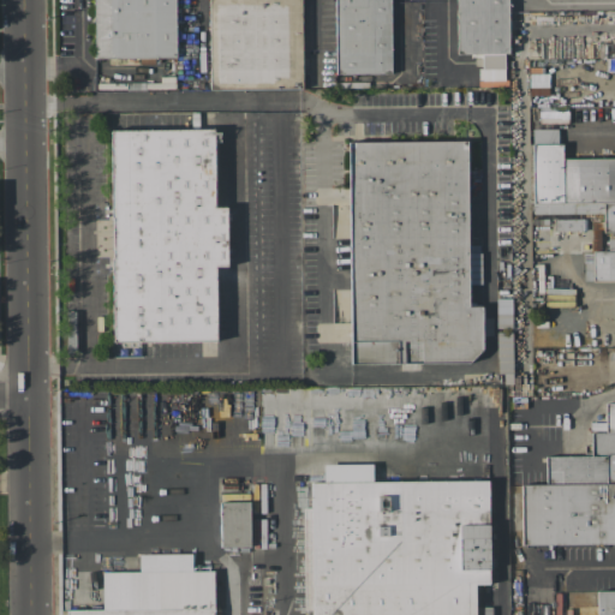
[(95,0),(175,0),(177,58),(96,58),(95,0)]
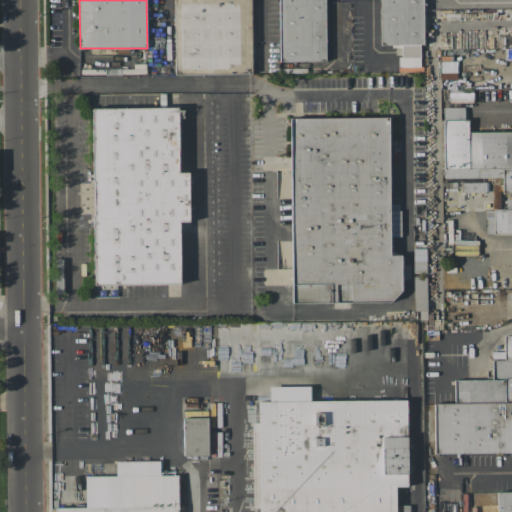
[(175,0),(251,0),(252,74),(176,74),(175,0)]
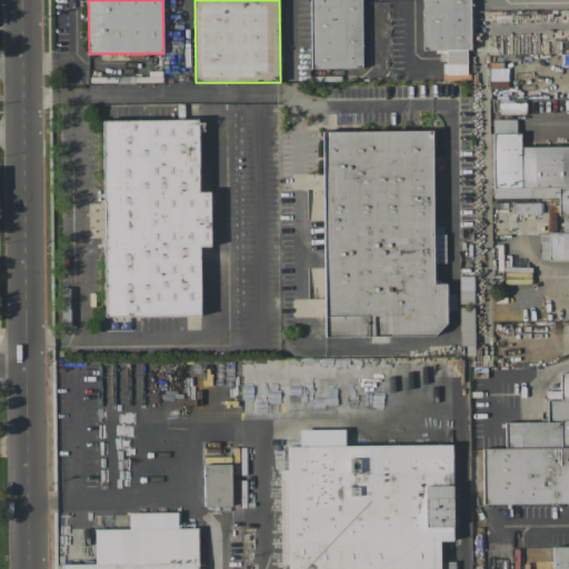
[(310,0),(361,0),(362,68),(311,68),(310,0)]
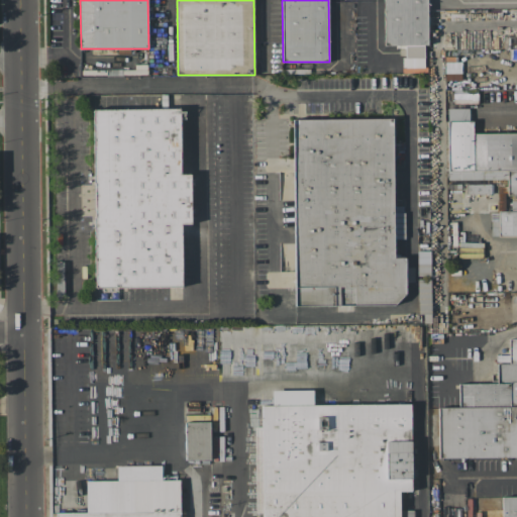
[(427,0),(428,44),(425,44),(425,68),(407,68),(406,44),(385,44),(385,0),(427,0)]
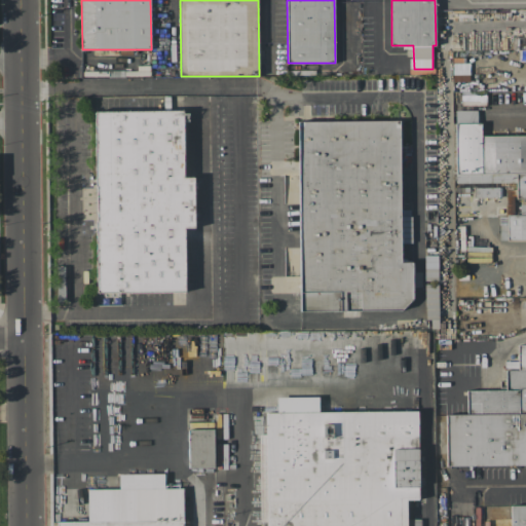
[(452,64),(453,81),(468,81),(468,63),(452,64)]
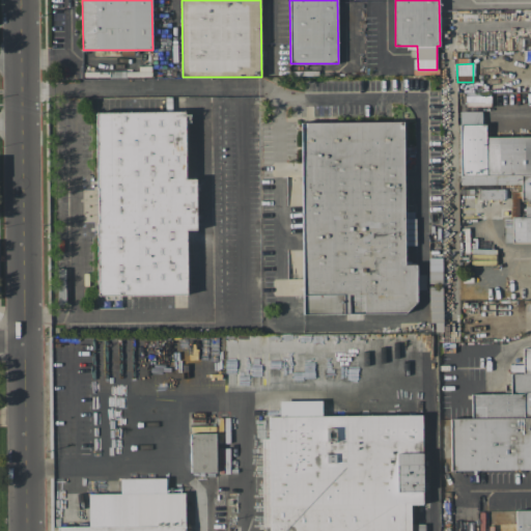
[(465,106),(490,106),(491,92),(466,92),(465,106)]
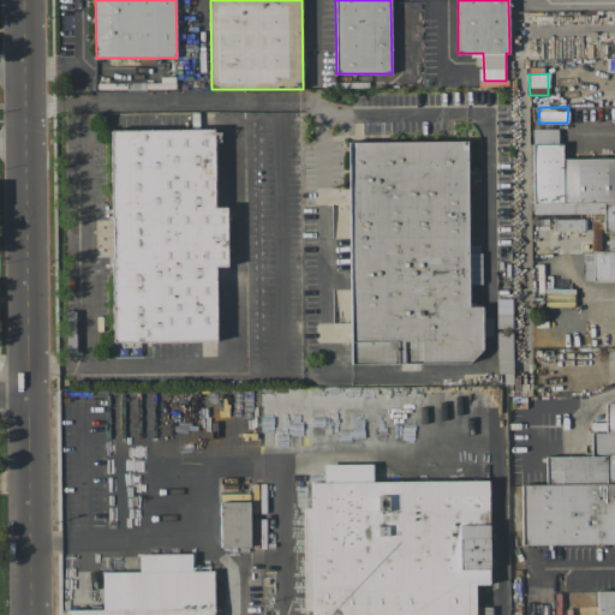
[(112,130),(214,129),(215,208),(227,208),(228,266),(216,266),(218,341),(114,342),(112,130)]
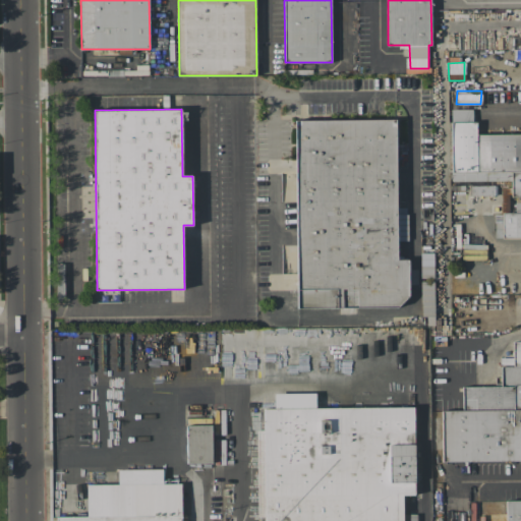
[(295,120),(396,119),(398,259),(409,259),(409,295),(398,306),(297,308),(295,120)]
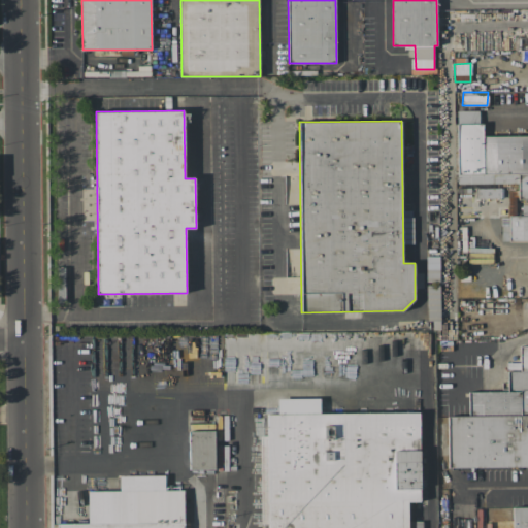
[(458,124),(483,123),(483,136),(527,135),(527,198),(519,199),(519,173),(459,174),(458,124)]
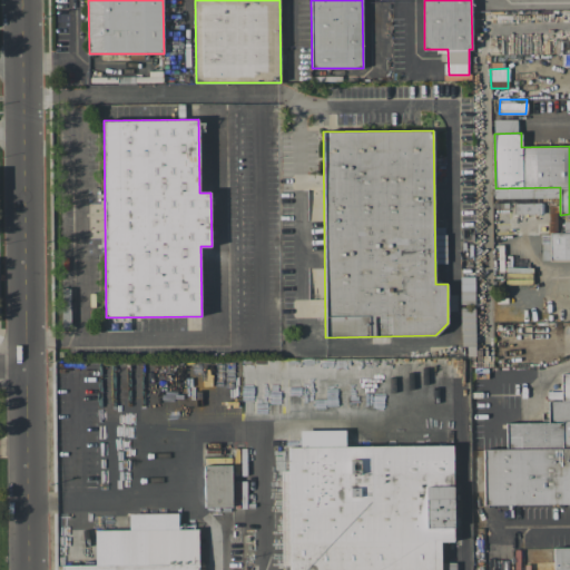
[(550,233),(569,232),(569,259),(551,261),(550,233)]
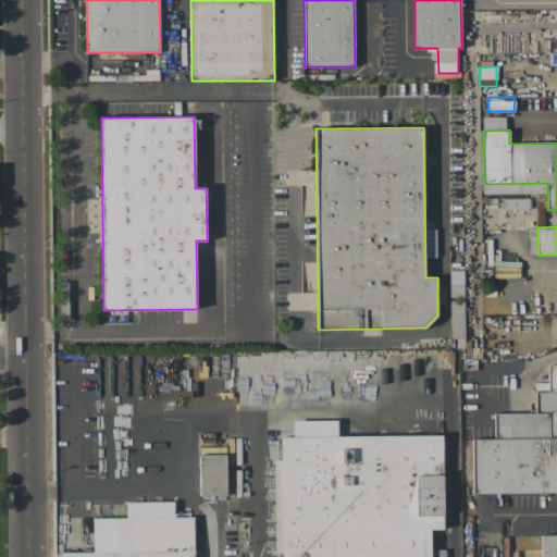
[(473,440),(473,493),(556,492),(556,364),(549,364),(549,392),(536,392),(536,412),(494,413),(495,440),(473,440)]
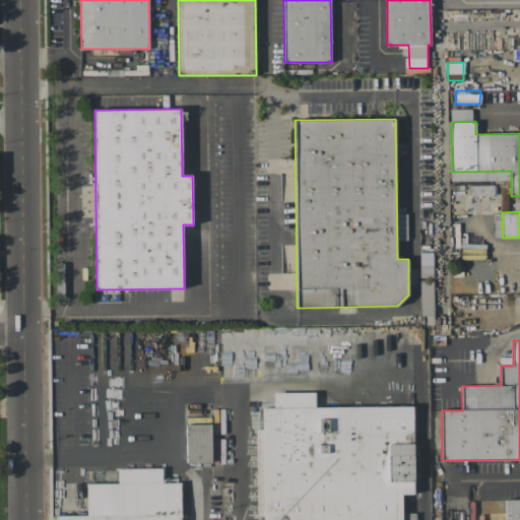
[(265,519),(264,408),(413,405),(415,494),(402,494),(402,519),(265,519)]
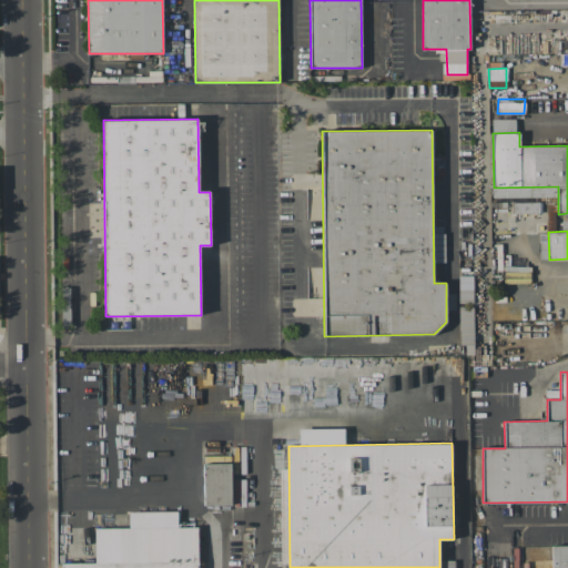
[(204,464),(231,464),(232,505),(204,505),(204,464)]
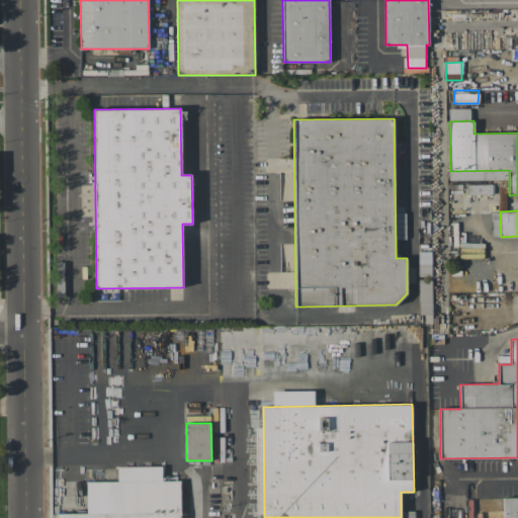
[(180,517),(180,481),(162,482),(162,466),(116,466),(116,482),(86,482),(86,513),(56,513),(56,517),(180,517)]
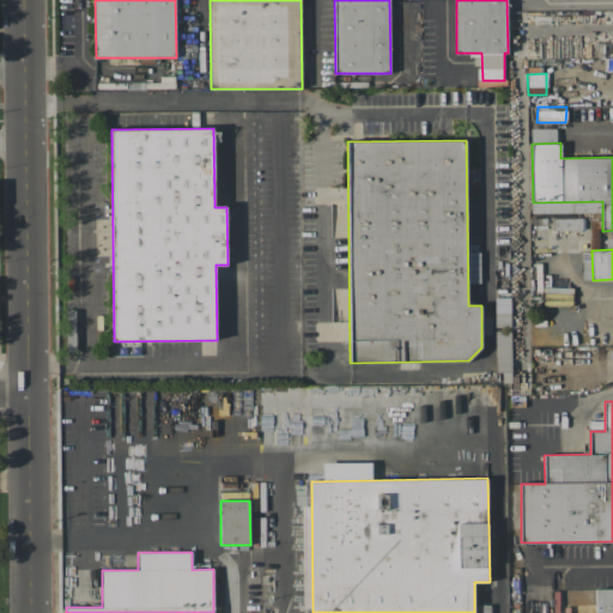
[(612,612),(612,588),(595,589),(595,612),(612,612)]
